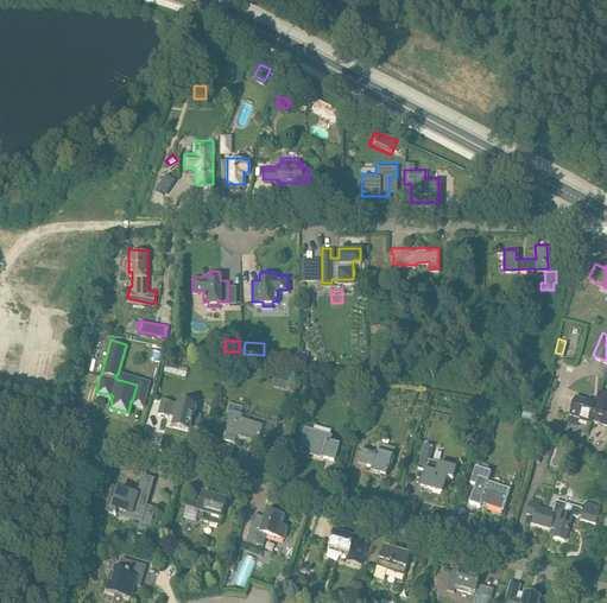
[(181,351),(169,349),(168,356),(178,359),(181,351)]
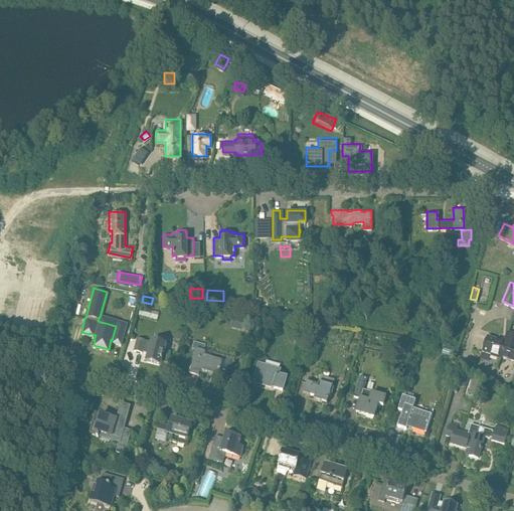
[(112,340),(120,343),(126,322),(118,320),(116,326),(112,340)]
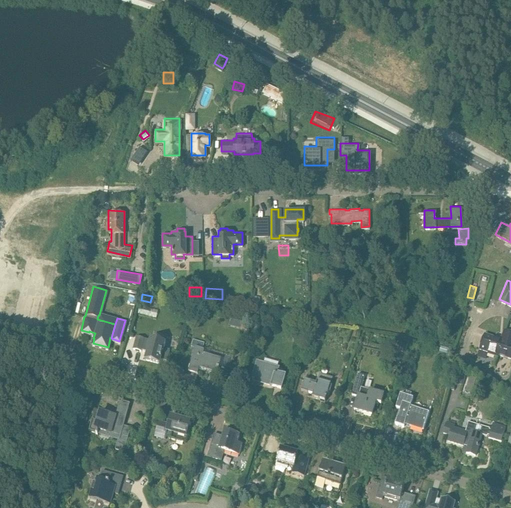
[(309,332),(319,335),(322,323),(312,320),(309,332)]
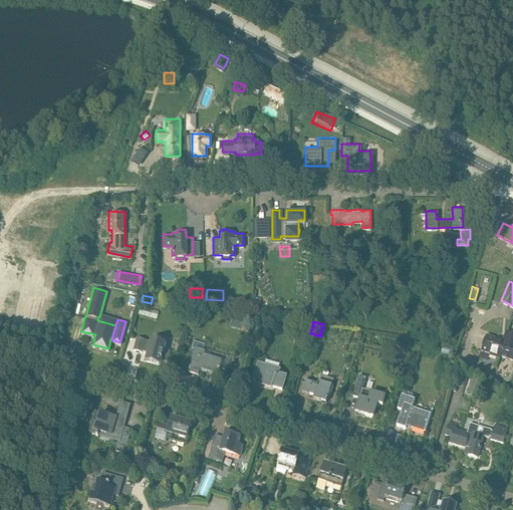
[(499,355),(500,353),(508,330),(505,329),(502,337),(487,332),(481,349),(489,352),(499,355)]
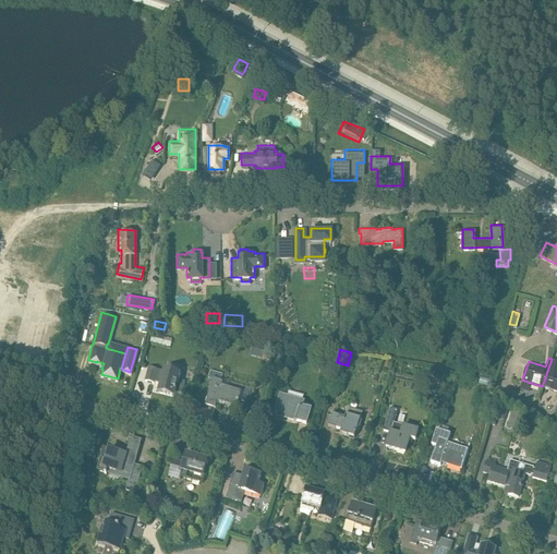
[(556,360),(552,359),(543,384),(556,388),(556,360)]
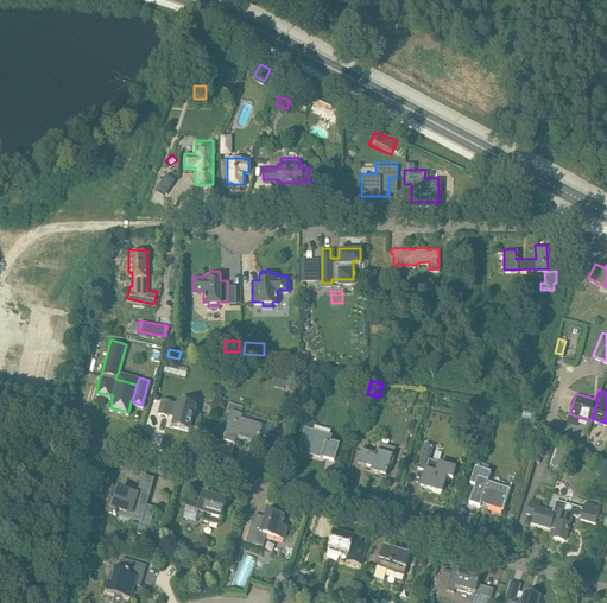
[(195,402),(178,398),(177,400),(162,397),(158,411),(168,413),(168,412),(175,414),(171,424),(189,429),(190,424),(197,425),(201,412),(194,411),(195,402)]
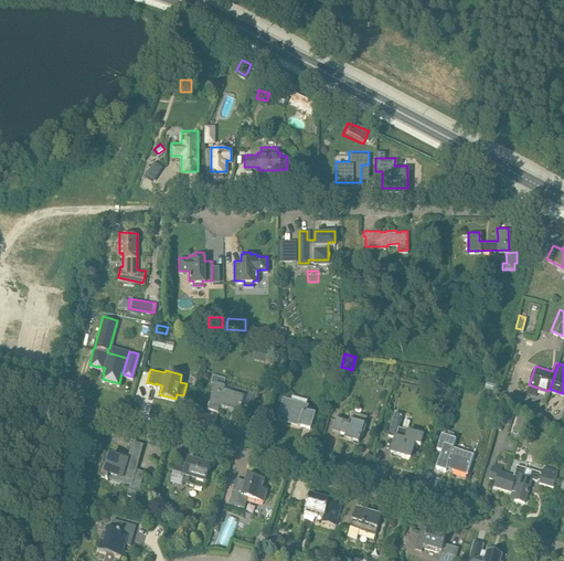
[(224,388),(224,383),(214,381),(208,408),(217,410),(220,403),(240,409),(243,392),(224,388)]
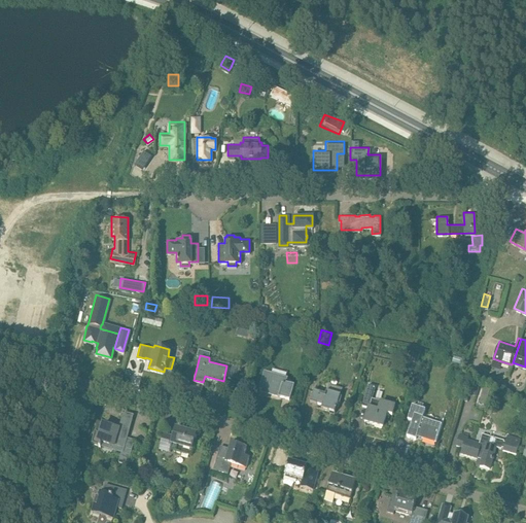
[(287,383),(289,378),(264,370),(258,388),(288,396),(291,384),(287,383)]
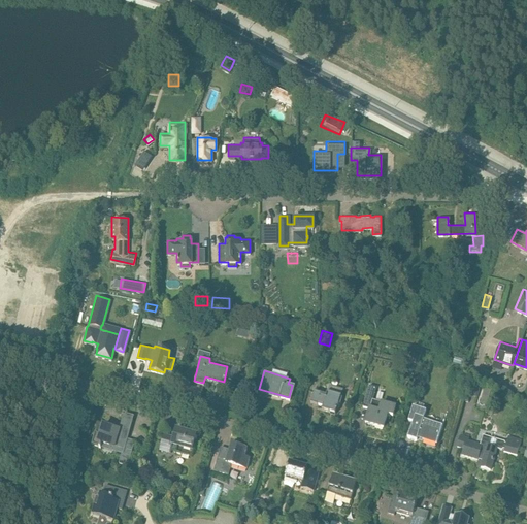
[(334,412),(342,387),(328,383),(326,390),(326,393),(314,389),(309,400),(322,404),(322,407),(334,411),(334,412)]
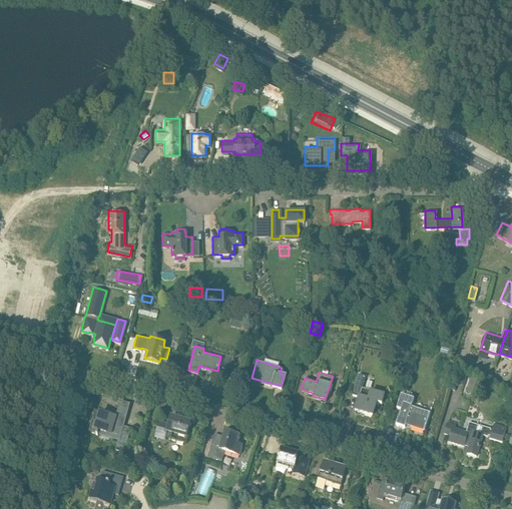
[(354,408),(372,413),(376,400),(380,402),(382,392),(361,386),(364,375),(357,373),(352,393),(359,395),(354,408)]
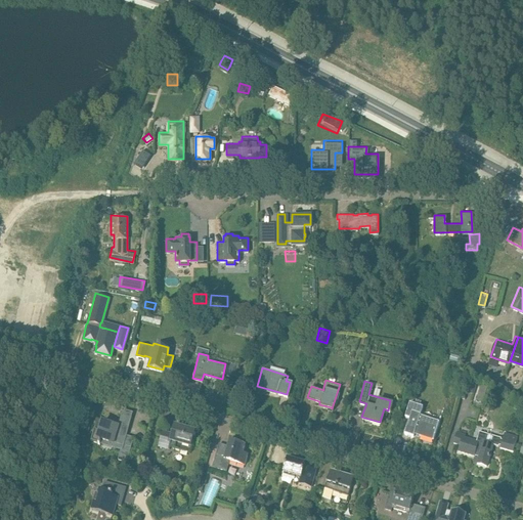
[(490,386),(479,383),(475,398),(486,401),(490,386)]
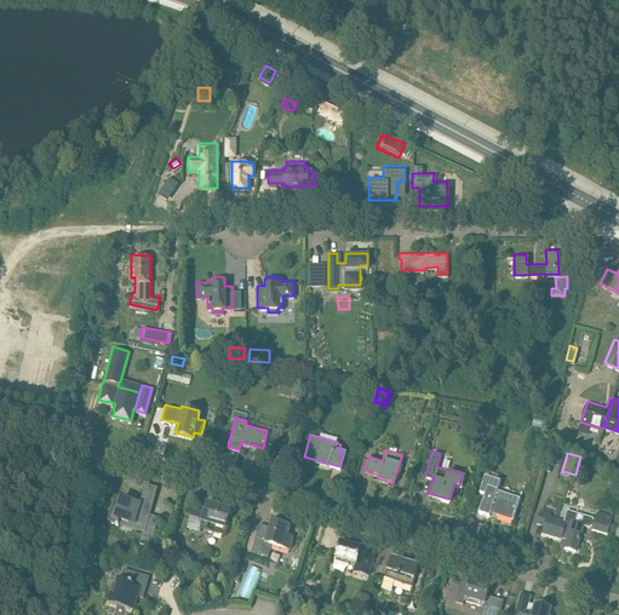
[(489,511),(511,518),(517,496),(496,490),(499,480),(481,475),(477,490),(483,493),(479,511),(488,513),(489,511)]
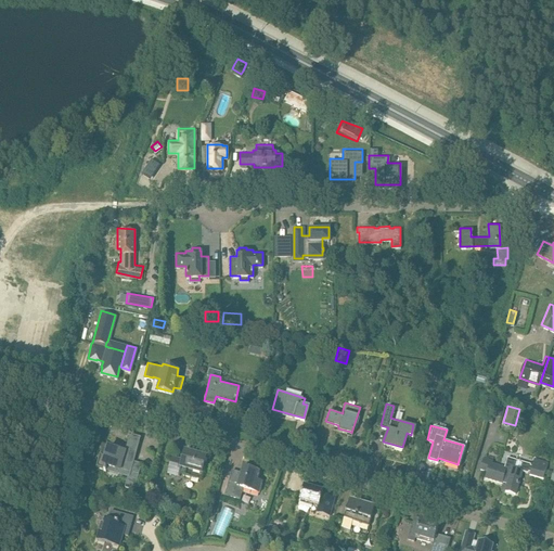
[(132,459),(140,435),(130,432),(125,449),(102,443),(97,464),(104,466),(103,470),(105,470),(106,465),(129,472),(126,485),(134,487),(137,478),(141,462),(132,459)]
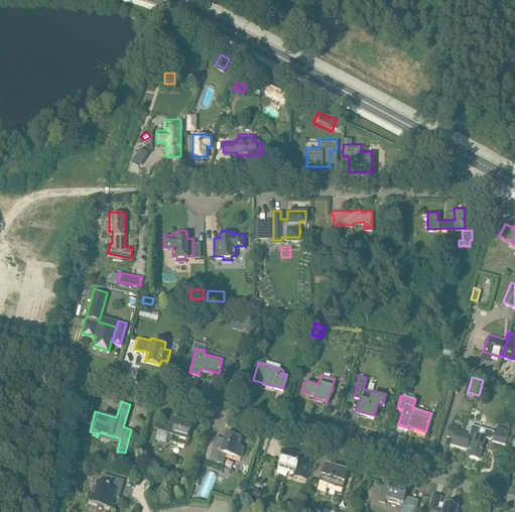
[(187,436),(191,422),(171,416),(169,424),(159,422),(156,436),(166,439),(167,432),(172,433),(171,438),(186,443),(188,436),(187,436)]
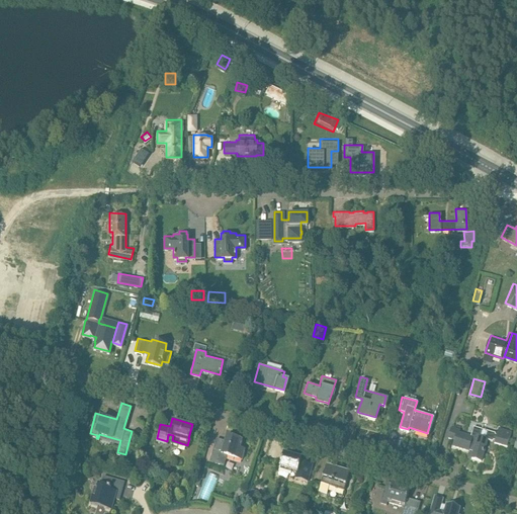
[(506,443),(510,428),(497,424),(495,432),(494,431),(495,430),(472,424),(469,435),(458,431),(459,427),(451,424),(448,435),(454,437),(452,443),(472,449),(470,455),(481,458),(487,437),(492,439),(493,437),(494,437),(493,439),(506,443)]
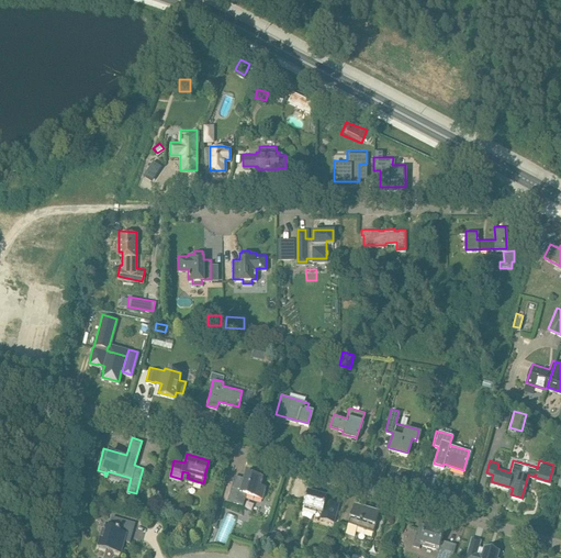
[(261,497),(265,486),(259,484),(262,476),(245,470),(244,476),(234,473),(227,499),(243,504),(247,492),(261,497)]
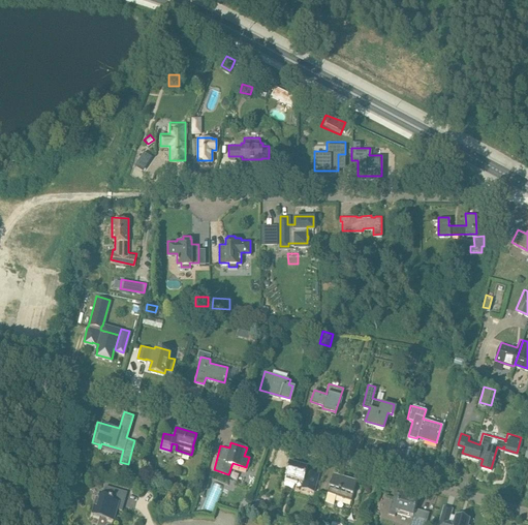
[(313,490),(316,482),(318,471),(315,470),(315,469),(310,468),(310,469),(307,468),(307,465),(296,461),(296,460),(290,459),(289,462),(286,474),(302,479),(301,486),(313,490)]
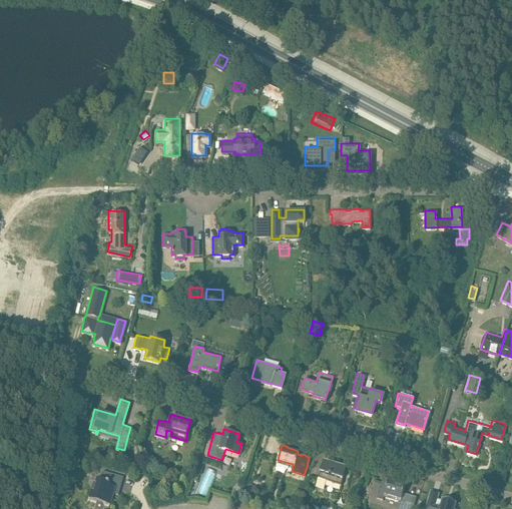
[(345,468),(346,465),(329,459),(327,464),(322,463),(315,485),(323,488),(326,480),(340,484),(343,475),(345,468)]
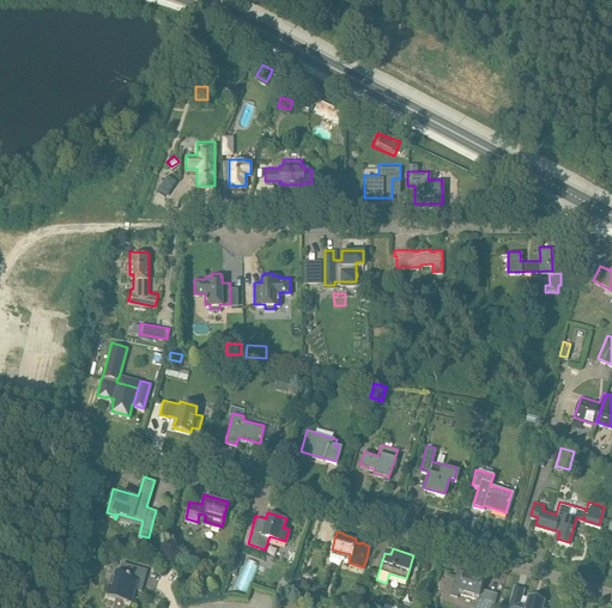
[(242,554),(235,552),(230,571),(235,572),(237,564),(238,564),(242,554)]
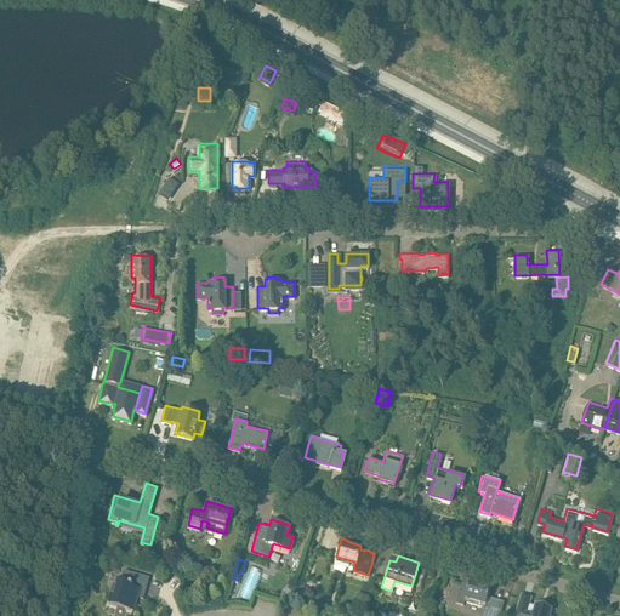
[(240,581),(252,585),(259,565),(246,562),(240,581)]
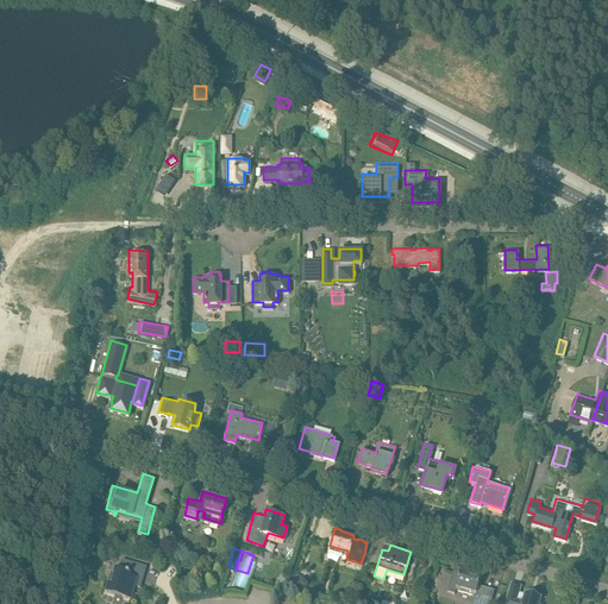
[(146,564),(121,555),(118,566),(114,565),(112,572),(111,572),(106,587),(114,590),(116,587),(121,590),(121,592),(130,596),(136,576),(140,577),(139,578),(140,578),(145,564),(146,564)]
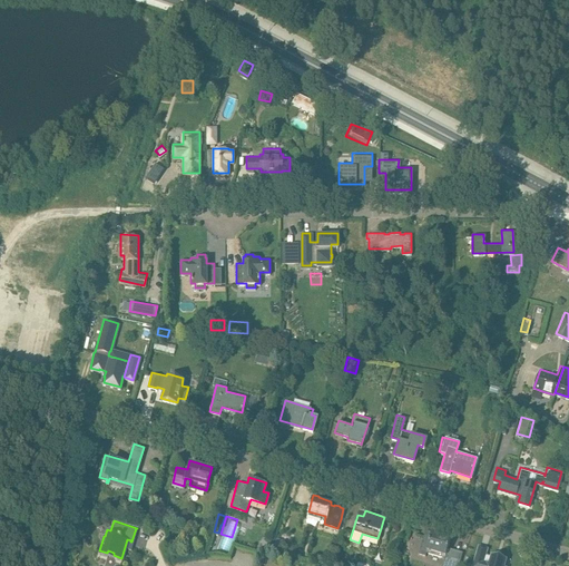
[(459,560),(462,550),(448,546),(450,536),(424,528),(418,550),(425,553),(425,550),(444,556),(441,565),(457,565),(458,565),(459,560)]
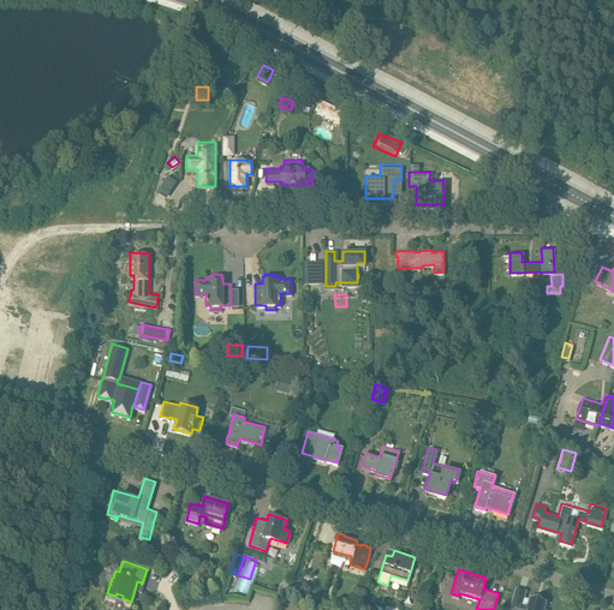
[(287,575),(281,582),(287,587),(293,581),(287,575)]
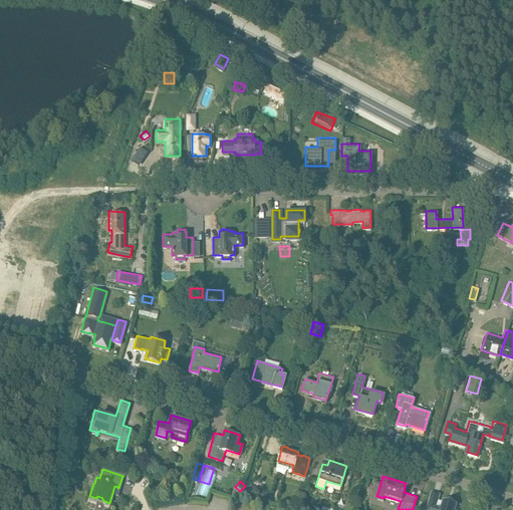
[(256,486),(248,484),(245,493),(253,495),(256,486)]
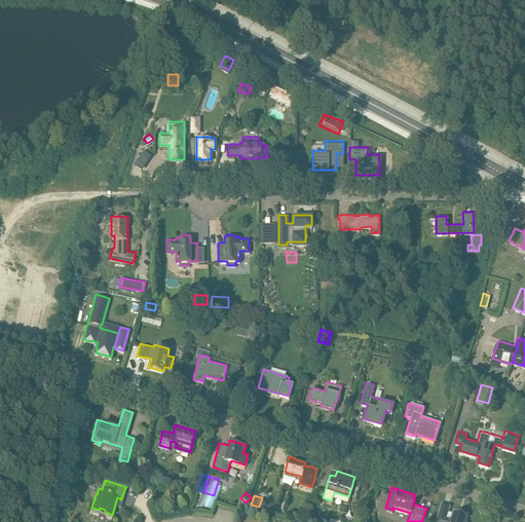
[(464,521),(465,521),(463,521),(465,514),(453,511),(453,512),(447,510),(449,504),(441,501),(439,510),(435,521),(464,521)]
